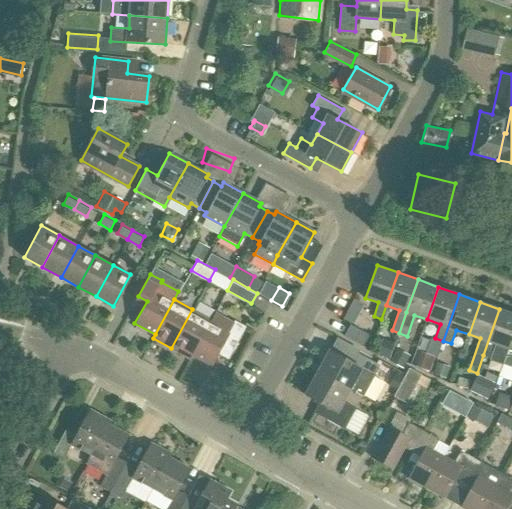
[(192,309),(171,348),(189,358),(191,354),(210,319),(192,309)]
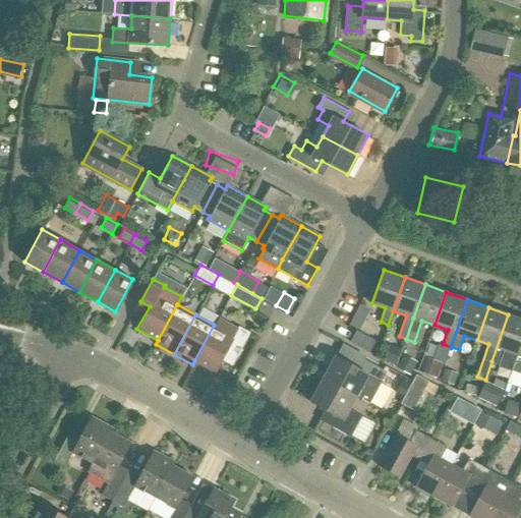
[(520,318),(508,314),(491,361),(501,364),(506,350),(519,355),(520,347),(520,318)]
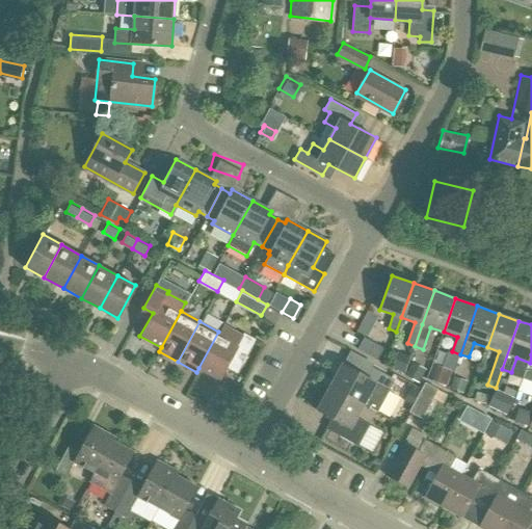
[(218,332),(198,368),(217,379),(225,366),(236,372),(255,338),(244,332),(243,334),(223,322),(218,332)]
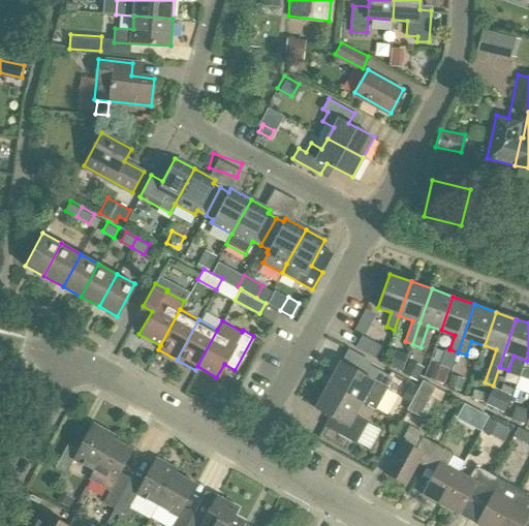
[(356,345),(376,357),(382,344),(363,333),(356,345)]
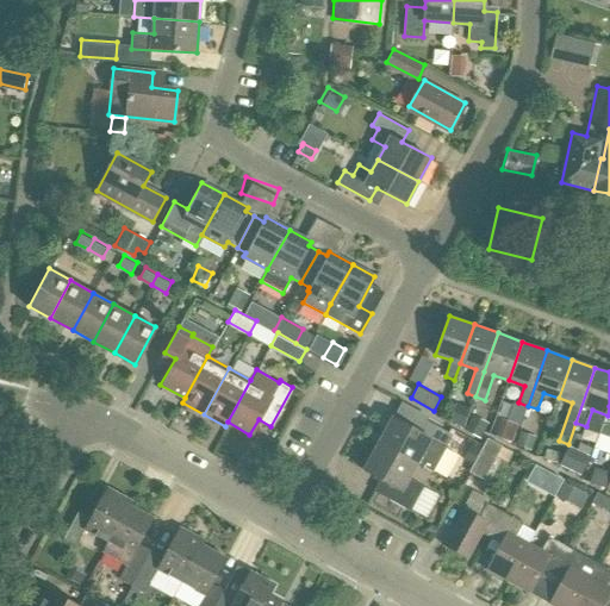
[(394,417),(379,443),(416,463),(431,472),(453,433),(428,419),(421,432),(394,417)]
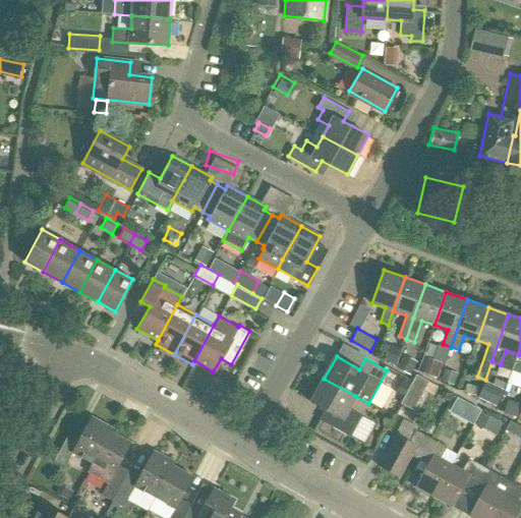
[(423,370),(437,378),(441,364),(426,360),(423,370)]
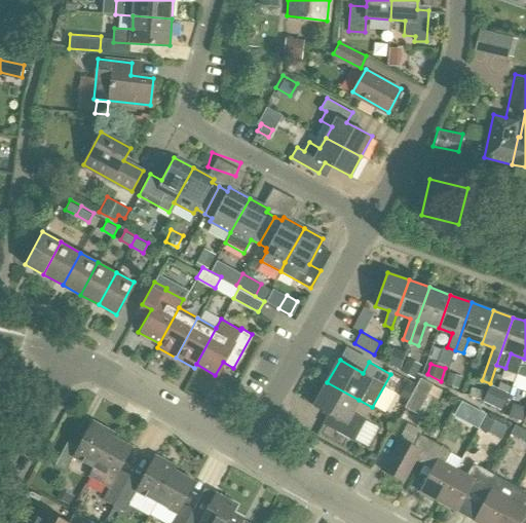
[(445,381),(458,386),(462,374),(449,370),(445,381)]
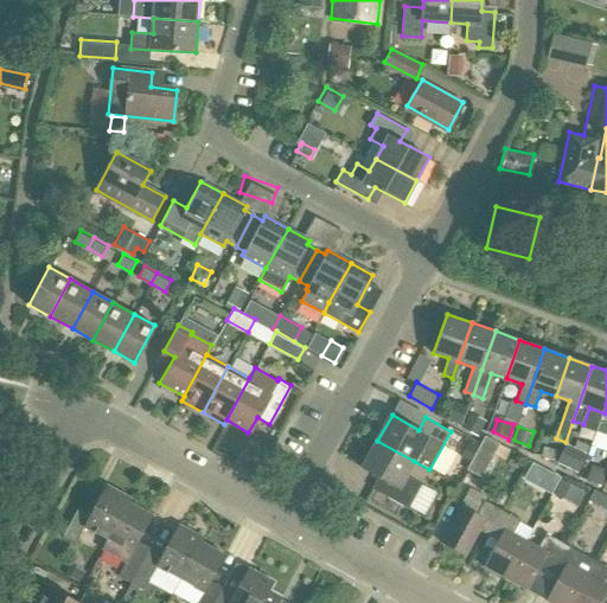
[(467,467),(483,475),(500,442),(486,434),(467,467)]
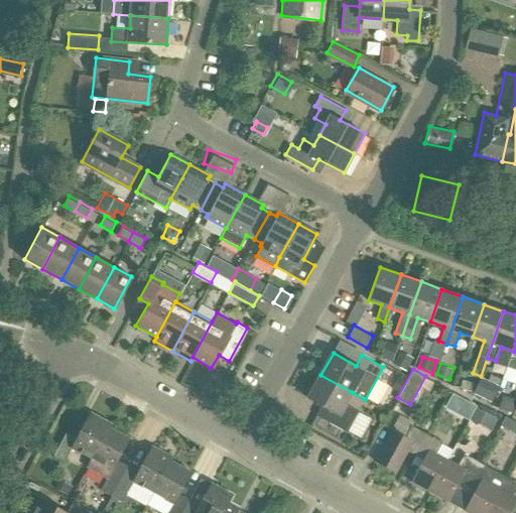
[(352,392),(320,375),(308,397),(332,410),(326,419),(347,430),(359,410),(346,403),(352,392)]
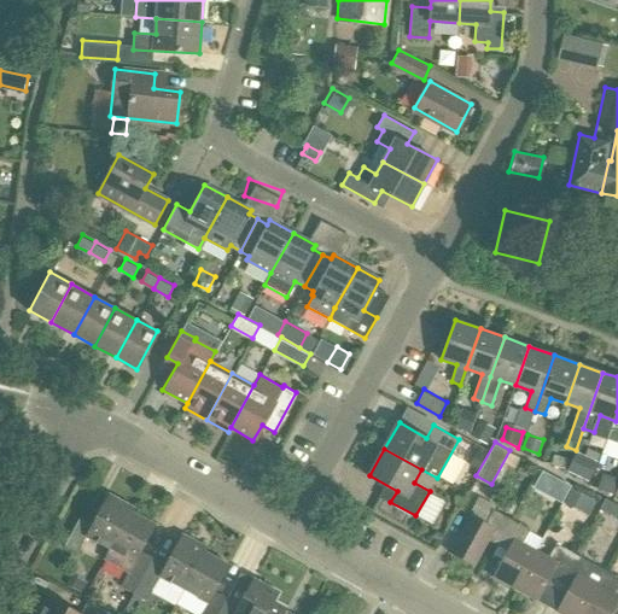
[(569,468),(589,478),(599,458),(578,449),(569,468)]
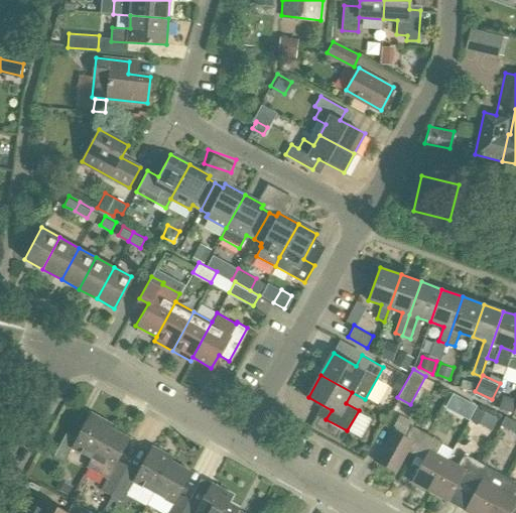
[(502,408),(513,412),(515,402),(515,398),(507,395),(502,408)]
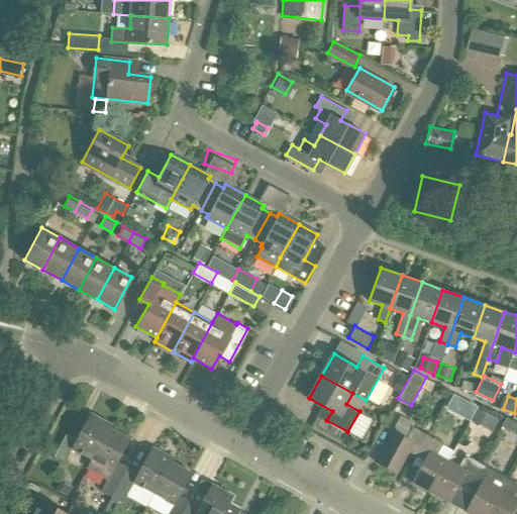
[(466,400),(458,413),(470,419),(477,406),(466,400)]
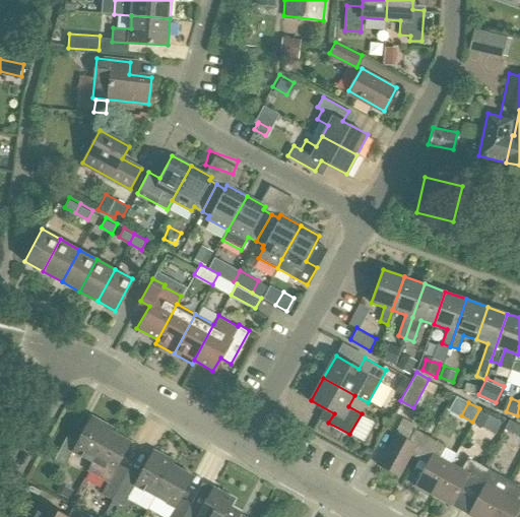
[(475,422),(495,432),(501,418),(480,409),(475,422)]
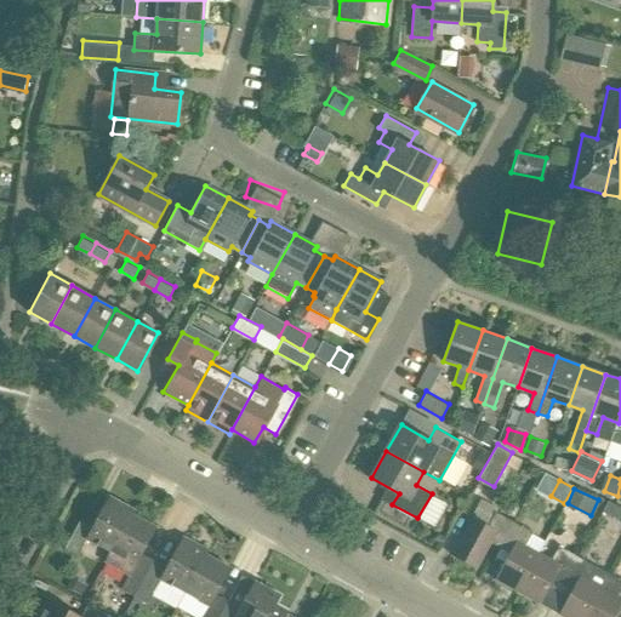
[(112,550),(132,513),(135,508),(110,495),(93,526),(80,519),(66,546),(78,553),(86,537),(112,550)]
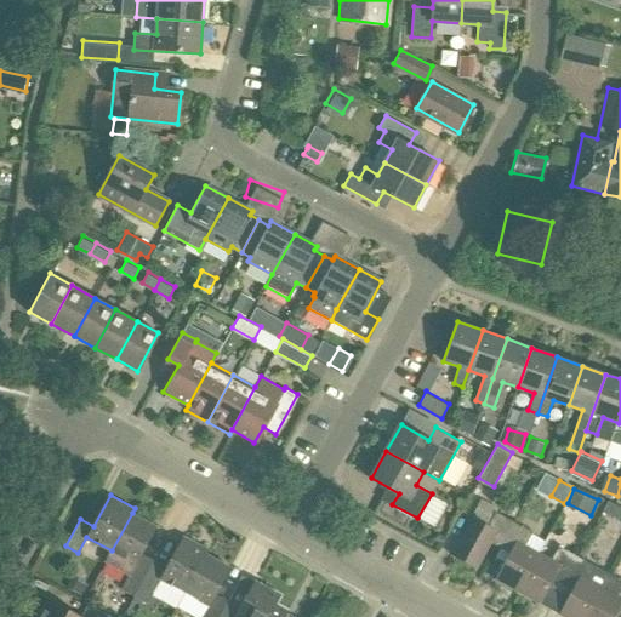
[(603,508),(620,518),(620,504),(609,498),(603,508)]
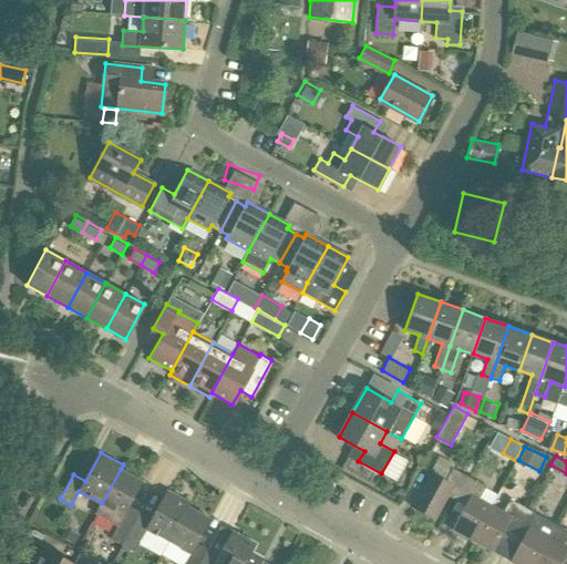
[(455,501),(470,475),(453,467),(445,480),(433,472),(413,508),(435,520),(447,496),(455,501)]
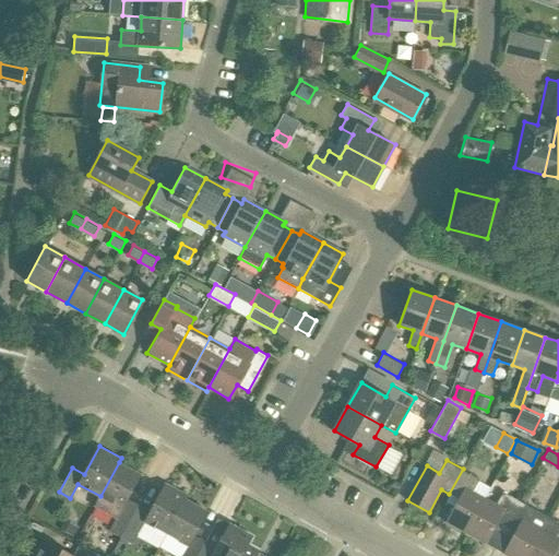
[(120,535),(138,504),(128,498),(141,474),(119,462),(100,496),(95,504),(117,516),(109,530),(120,535)]
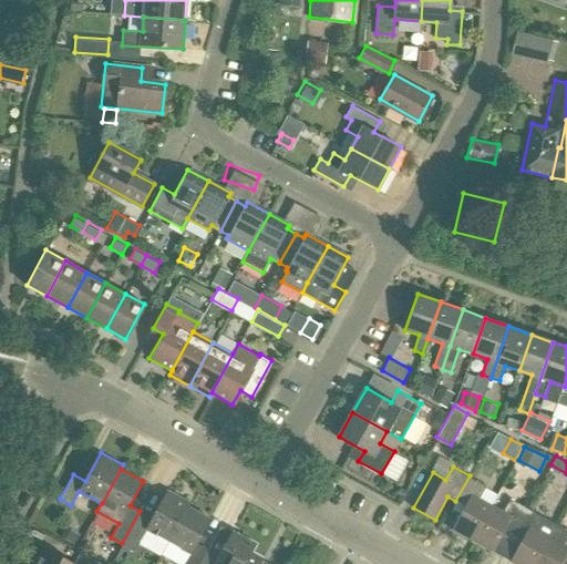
[(470,475),(455,501),(464,506),(452,529),(472,540),(492,505),(481,499),(487,485),(470,475)]
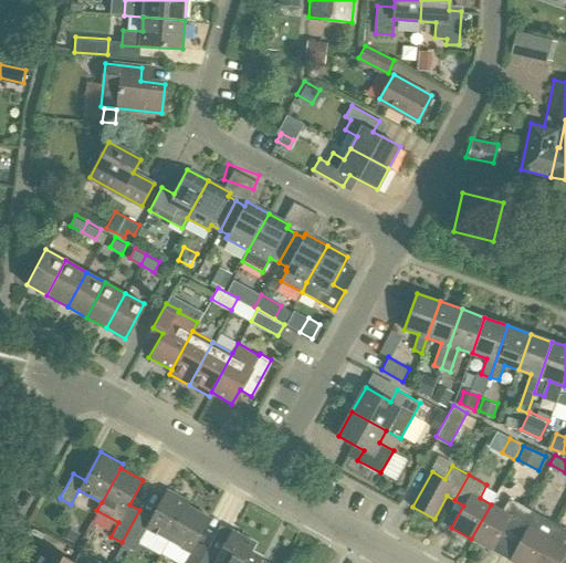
[(153,518),(139,510),(122,542),(135,550),(147,528),(168,539),(187,504),(189,501),(168,489),(153,518)]
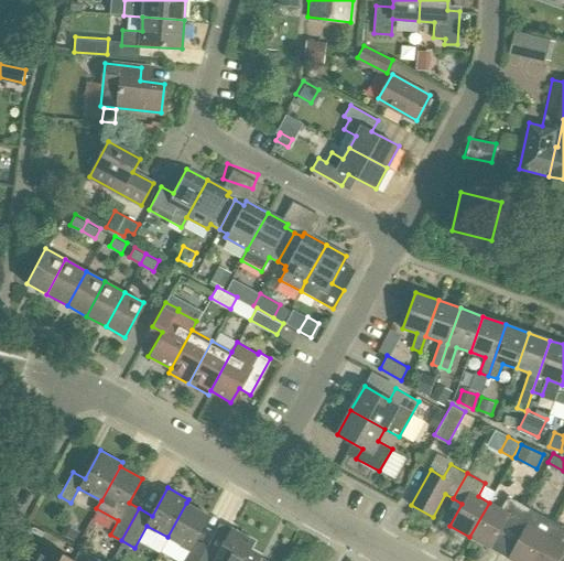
[(501,509),(489,503),(469,537),(490,548),(502,526),(510,530),(524,505),(509,496),(501,509)]
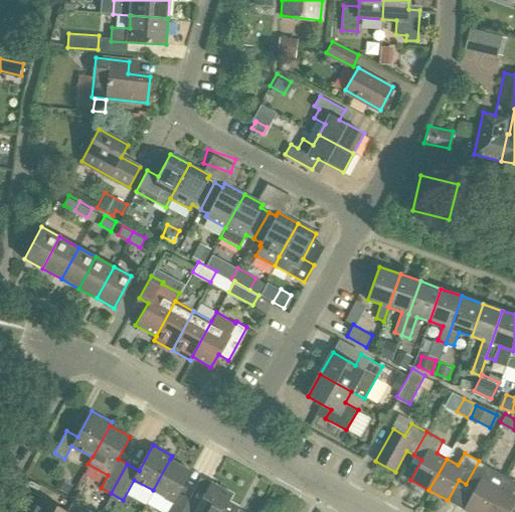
[(167,511),(181,511),(189,499),(178,492),(190,470),(170,459),(153,490),(173,501),(167,511)]
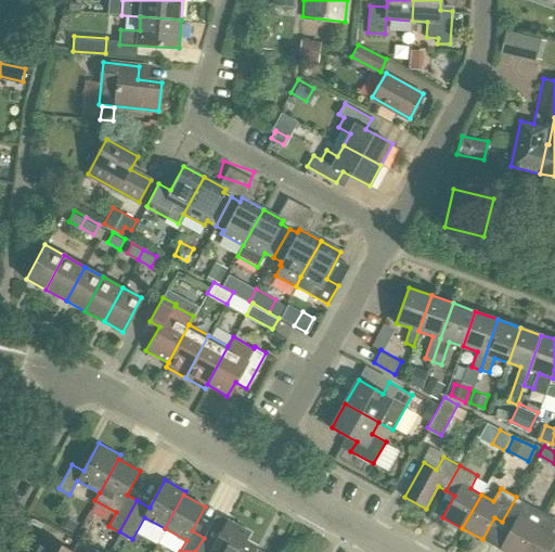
[(512,526),(499,549),(505,551),(523,551),(544,513),(516,497),(502,522),(512,526)]
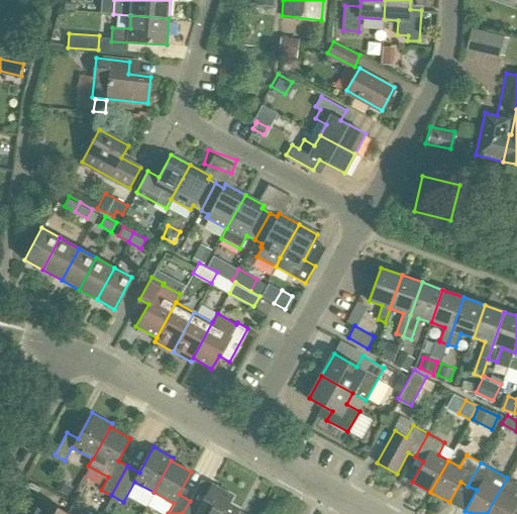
[(516,483),(507,478),(487,513),(511,513),(513,511),(516,513),(516,483)]
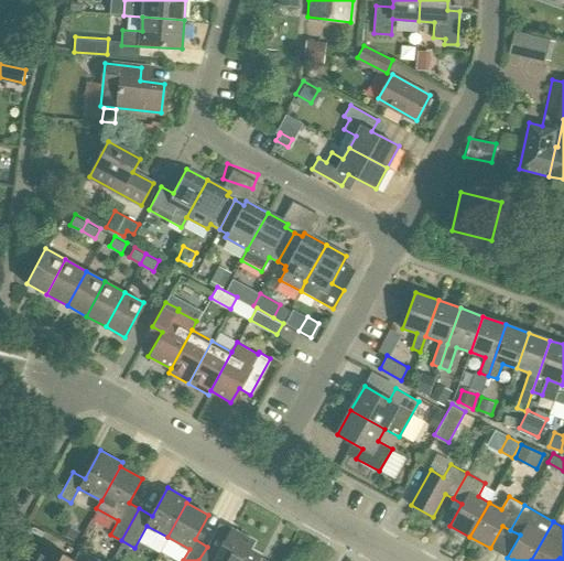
[(217,551),(207,547),(198,560),(257,560),(262,552),(250,546),(253,540),(230,527),(217,551)]
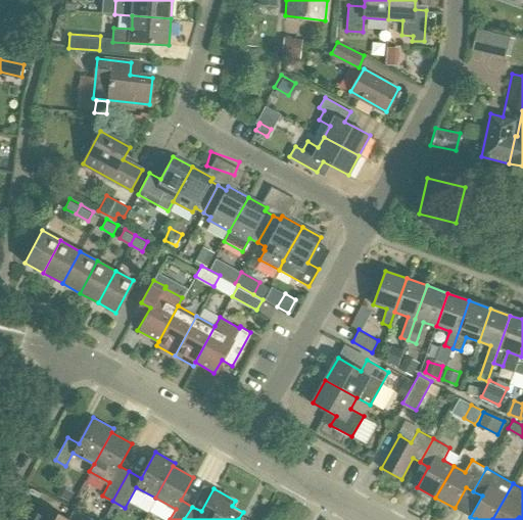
[(31,519),(92,519),(93,519),(74,508),(67,519),(40,504),(31,519)]
